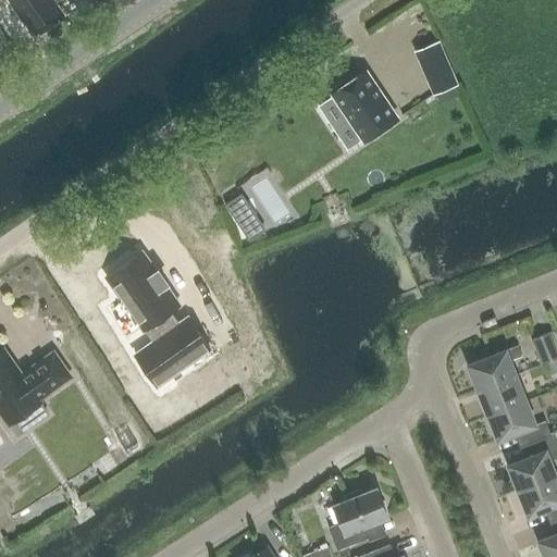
[(8,0),(33,36),(62,15),(53,2),(57,0),(8,0)]
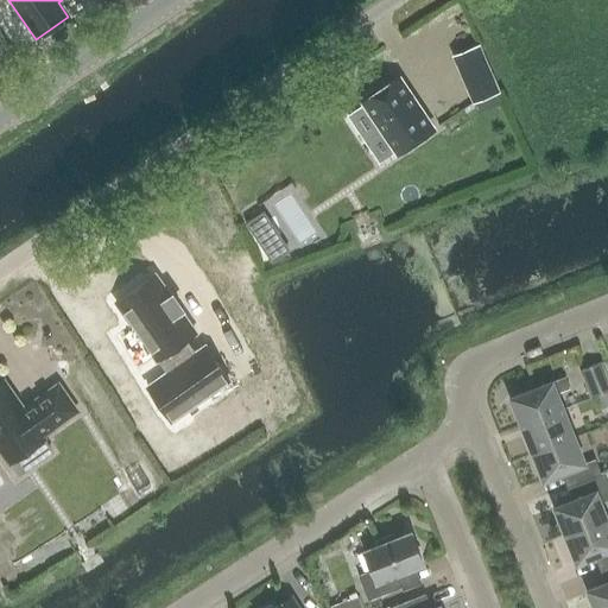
[(461,80),(472,103),(499,92),(488,68),(461,80)]
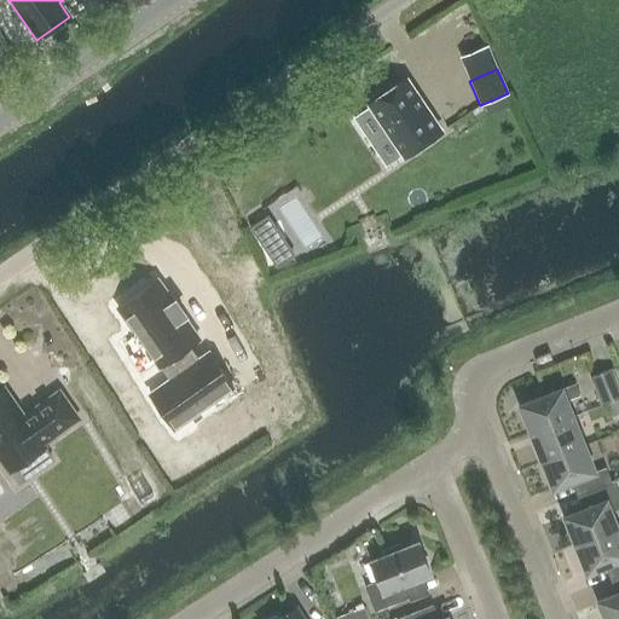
[(405,80),(369,104),(404,157),(440,133),(405,80)]
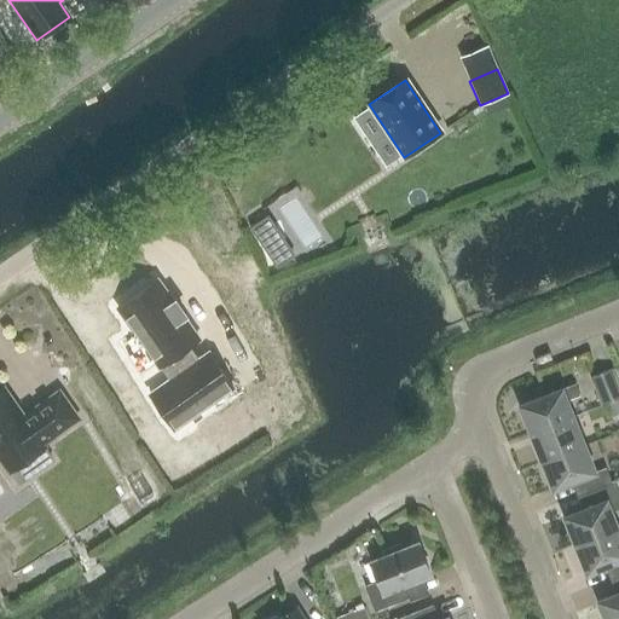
[(157,281),(117,308),(158,366),(162,365),(172,379),(149,394),(173,429),(232,388),(208,353),(196,362),(185,348),(198,340),(183,317),(184,316),(174,302),(173,304),(157,281)]
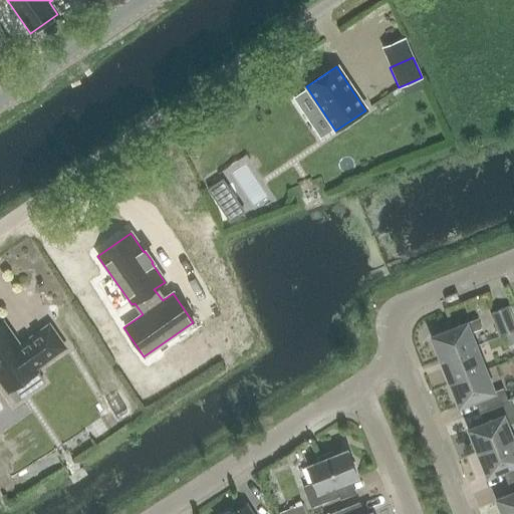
[(498,336),(513,329),(513,323),(507,306),(489,313),(498,336)]
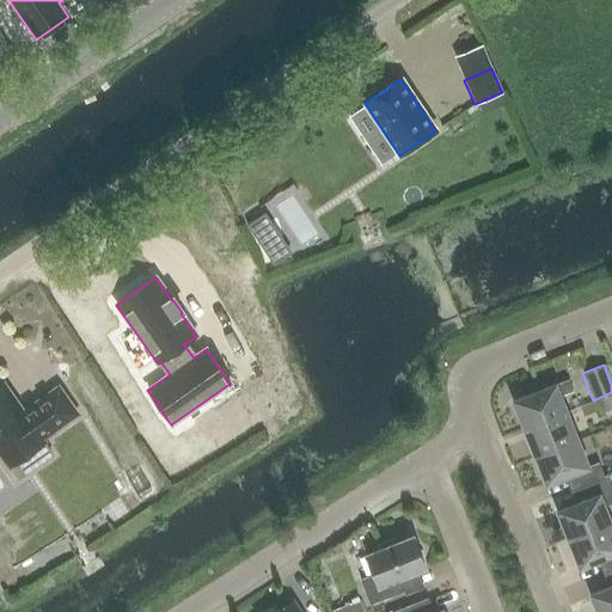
[(525,429),(565,412),(560,396),(573,391),(568,379),(513,401),(525,429)]
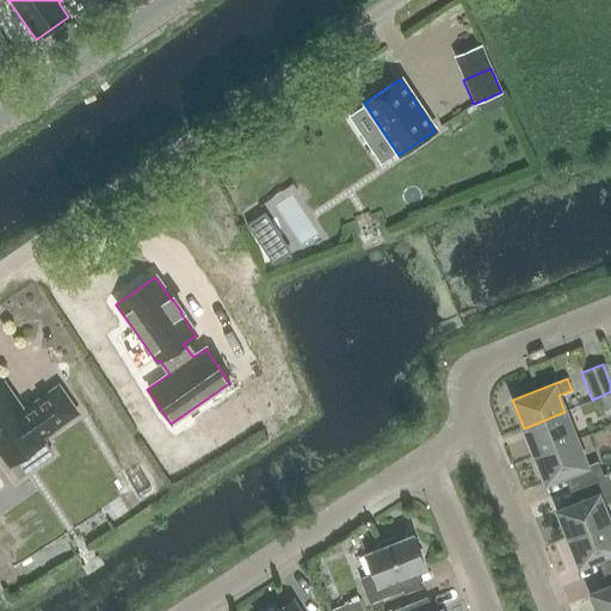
[(42,439),(78,414),(59,387),(23,412),(4,383),(0,384),(0,454),(8,467),(44,442),(42,439)]
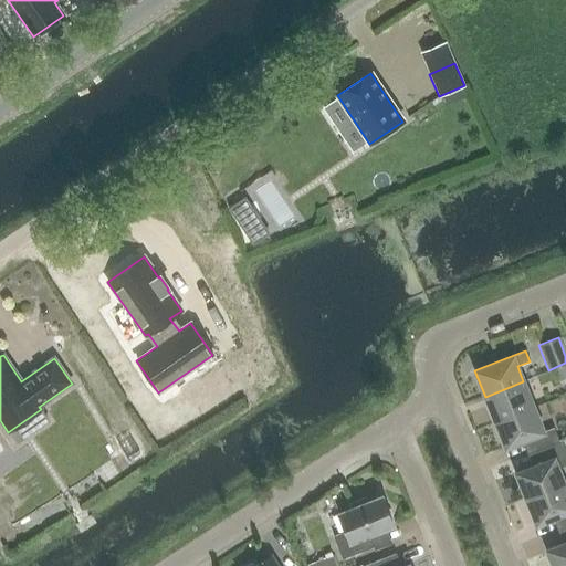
[(495,422),(533,407),(523,381),(485,397),(495,422)]
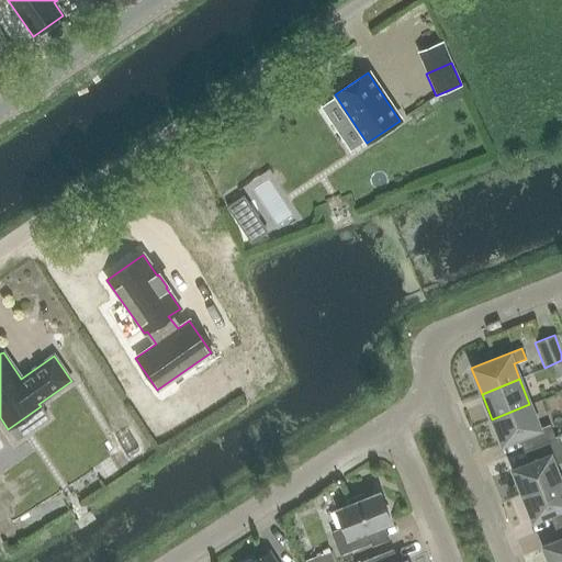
[(524,435),(529,448),(554,438),(549,425),(539,428),(529,404),(492,419),(502,444),(524,435)]
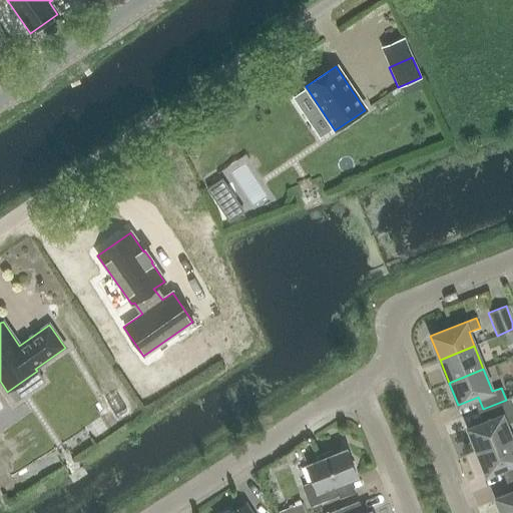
[(506,400),(483,409),(487,421),(467,429),(477,452),(511,438),(506,425),(512,421),(512,411),(508,399),(506,400)]
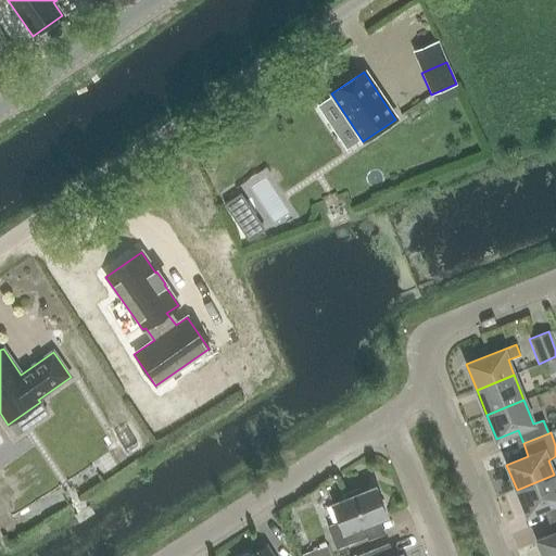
[(555,480),(554,475),(517,490),(527,515),(548,506),(553,519),(555,517),(555,480)]
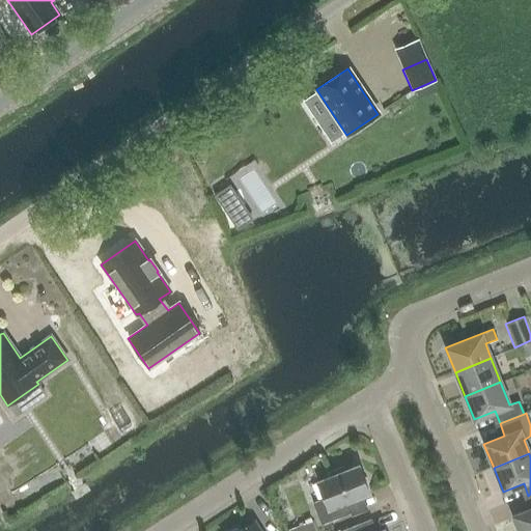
[(350,513),(345,502),(368,493),(357,466),(345,470),(343,466),(327,472),(329,477),(317,481),(324,498),(312,503),(320,525),(350,513)]
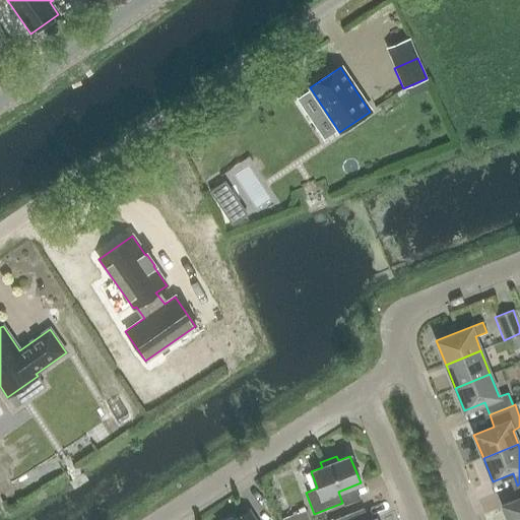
[(519,519),(519,483),(517,485),(519,492),(519,498),(502,505),(507,519),(519,519)]
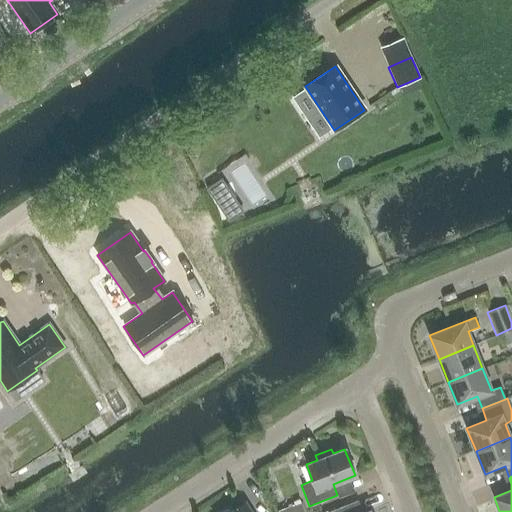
[(307,511),(304,501),(282,509),(282,511),(307,511)]
